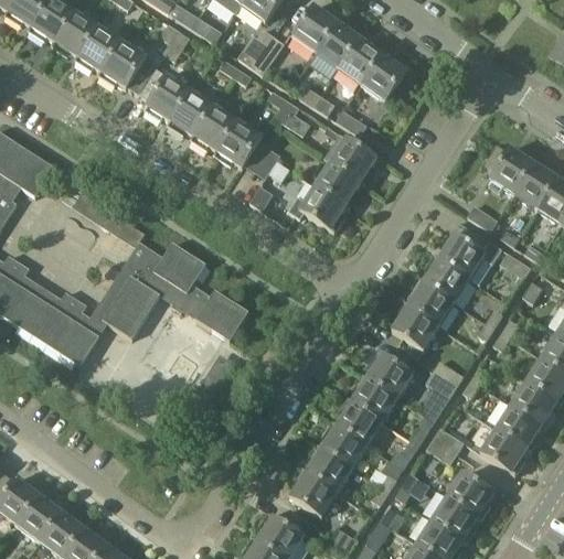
[(0,0),(0,11),(7,17),(17,0),(0,0)]
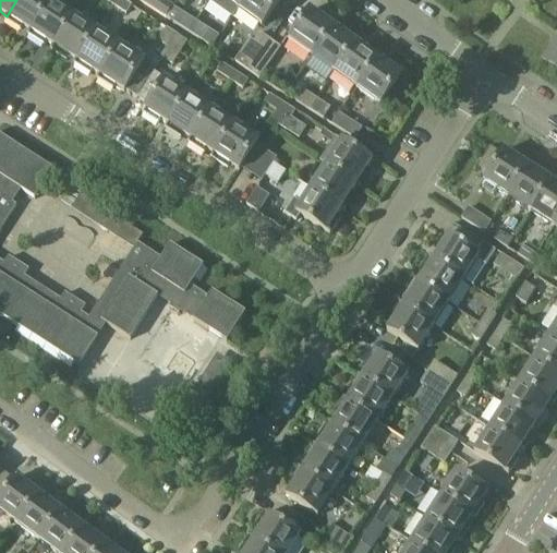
[(31,32),(50,0),(16,0),(7,16),(31,32)]
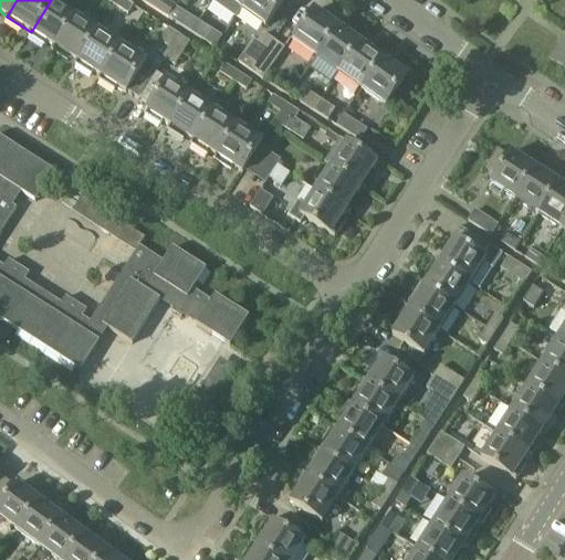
[(53,46),(76,11),(59,0),(51,0),(31,32),(53,46)]
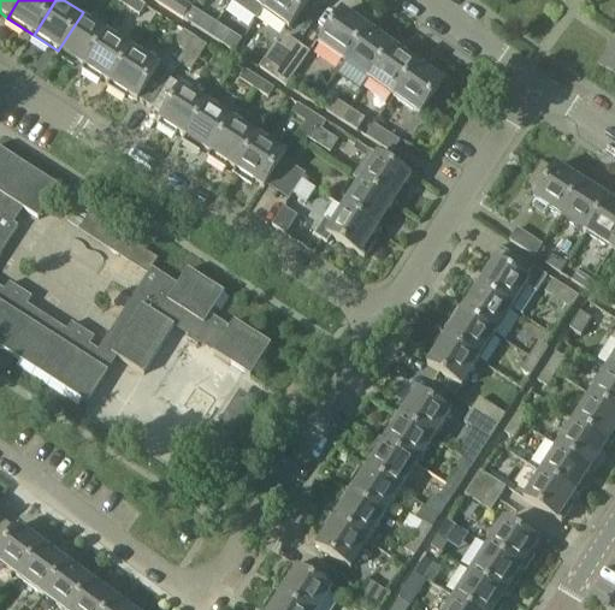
[(128,0),(126,3),(141,11),(147,1),(145,0),(128,0)]
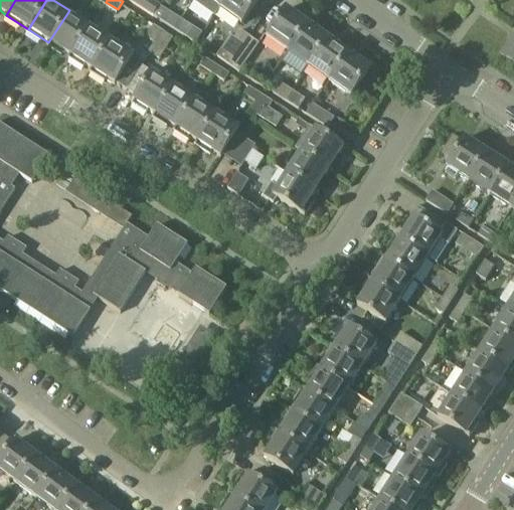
[(224,0),(221,5),(242,20),(257,0),(224,0)]
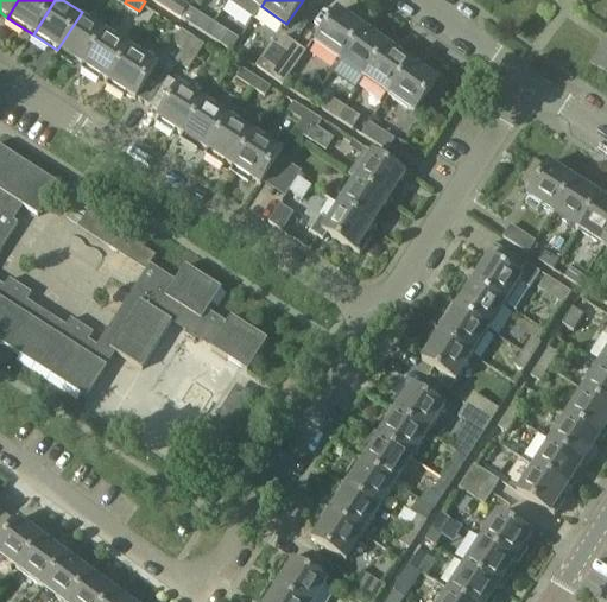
[(207,31),(215,19),(190,2),(182,16),(207,31)]
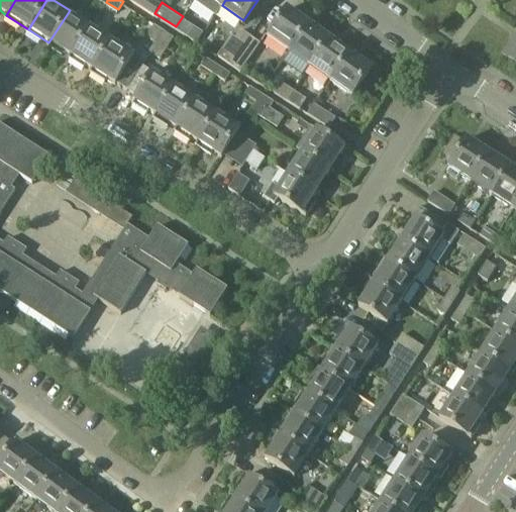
[(291,48),(313,18),(290,2),(269,33),(291,48)]
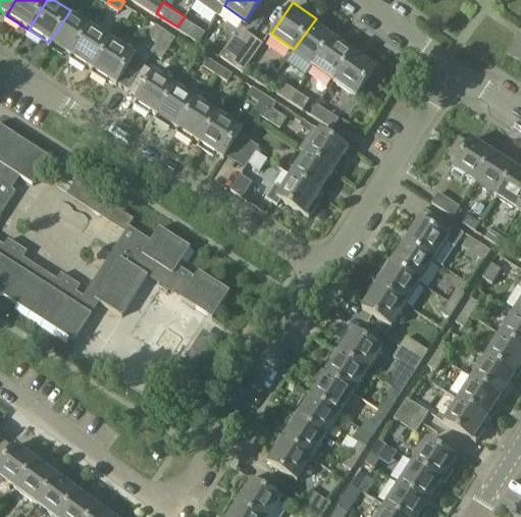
[(71,57),(93,24),(70,10),(49,43),(71,57)]
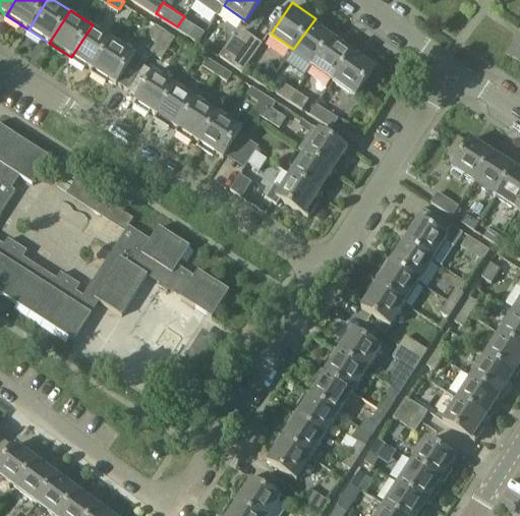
[(184,16),(177,26),(189,35),(195,23),(184,16)]
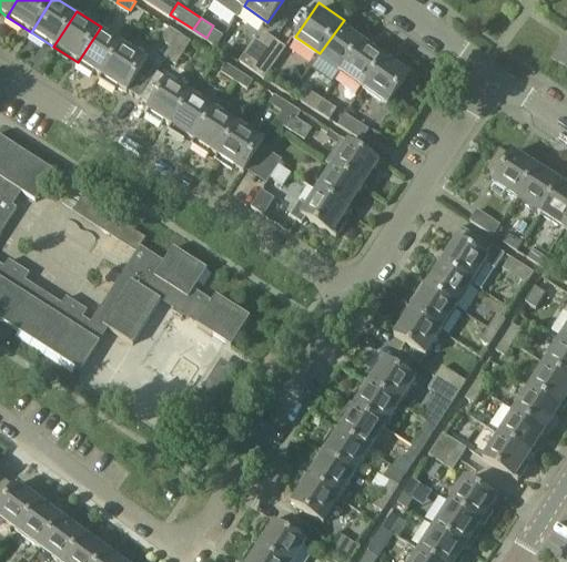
[(342,70),(366,36),(344,20),(320,53),(342,70)]
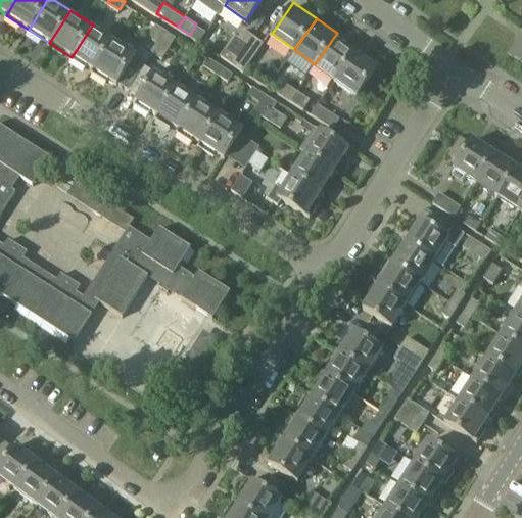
[(158,41),(167,29),(156,22),(151,30),(153,37),(158,41)]
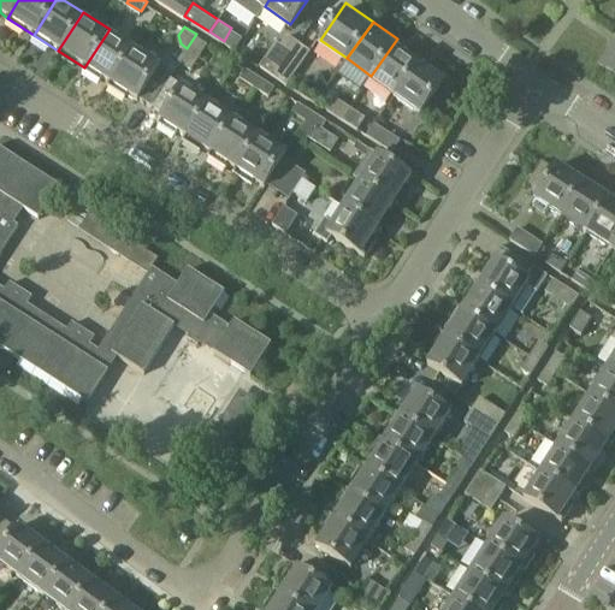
[(110,83),(134,46),(110,29),(84,67),(110,83)]
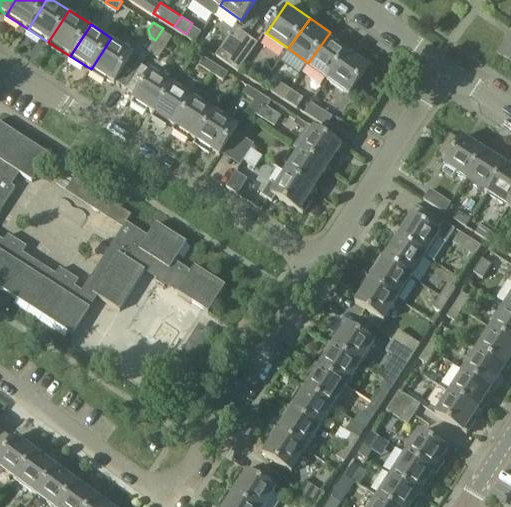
[(163,28),(155,40),(150,47),(160,53),(172,34),(163,28)]
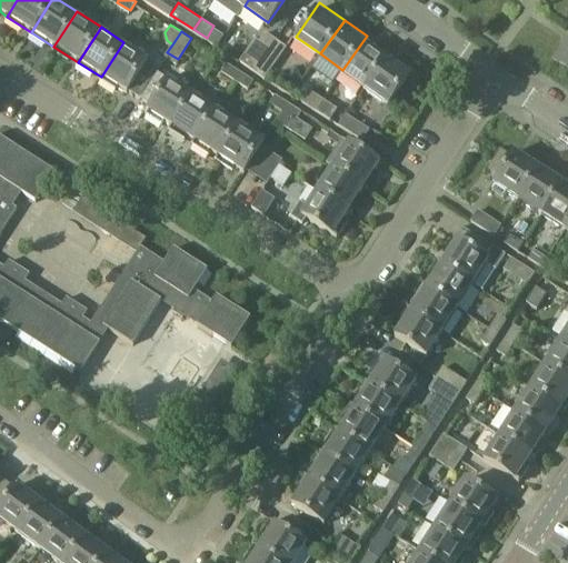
[(253,67),(276,37),(267,31),(261,39),(257,36),(241,58),(253,67)]
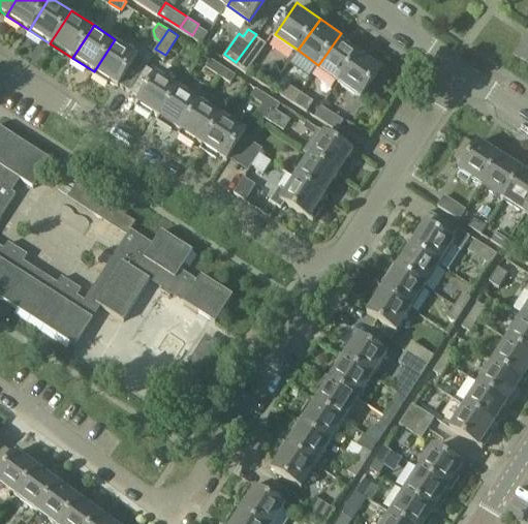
[(340,81),(363,49),(341,33),(318,65),(340,81)]
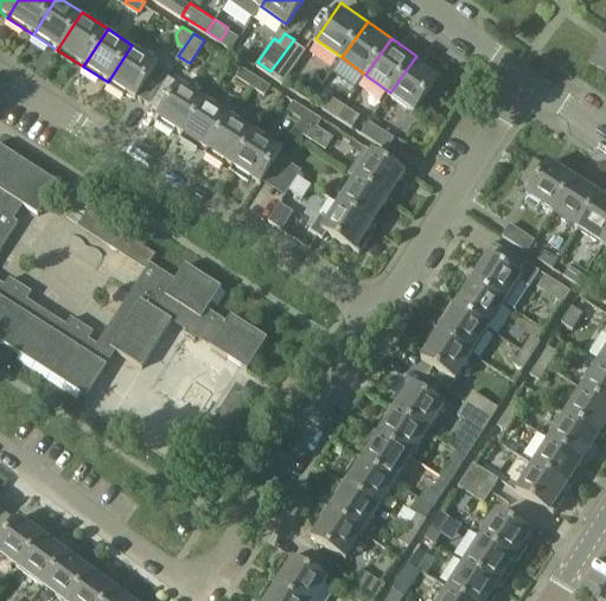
[(294,39),(270,71),(284,80),(306,48),(294,39)]
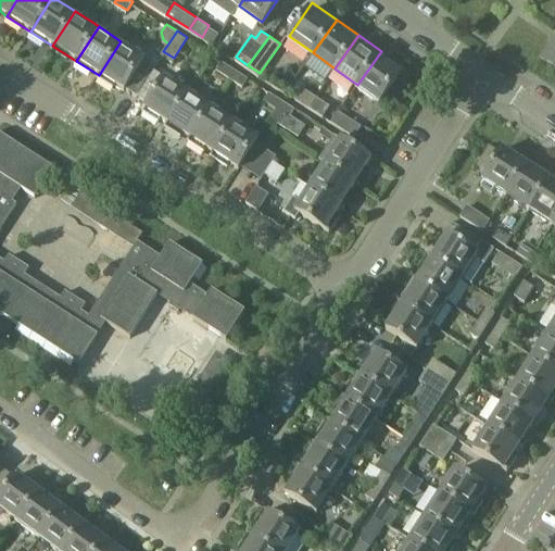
[(554,36),(541,58),(554,65),(554,36)]
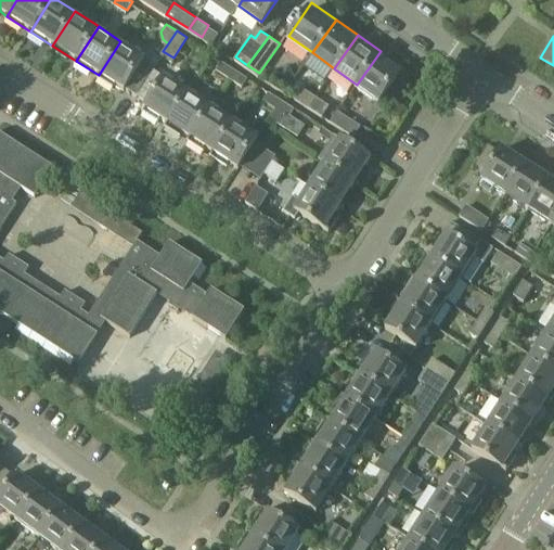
[(138,90),(153,67),(160,55),(150,48),(144,56),(120,41),(99,75),(123,90),(127,84),(138,90)]
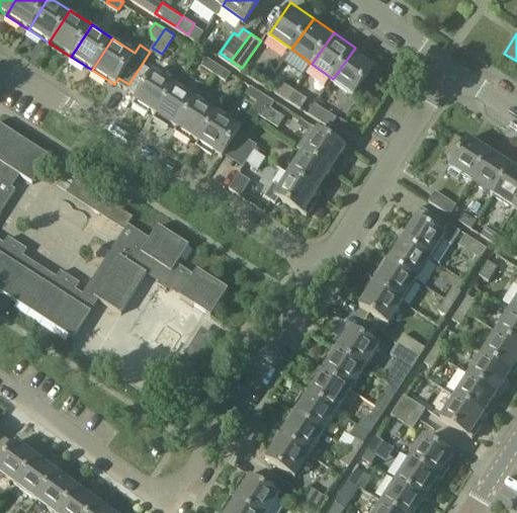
[(355,48),(333,79),(354,93),(375,63),(355,48)]
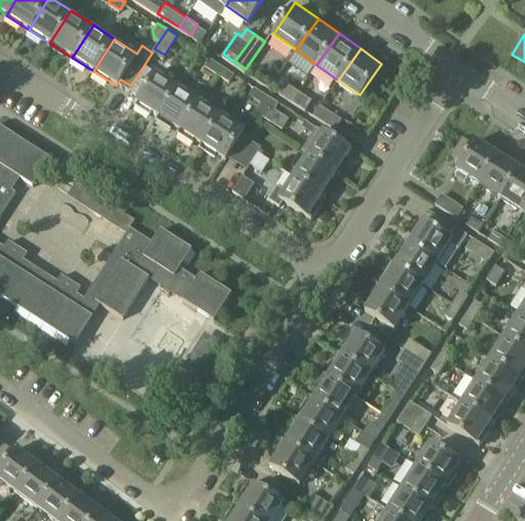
[(217,73),(223,64),(210,56),(203,65),(217,73)]
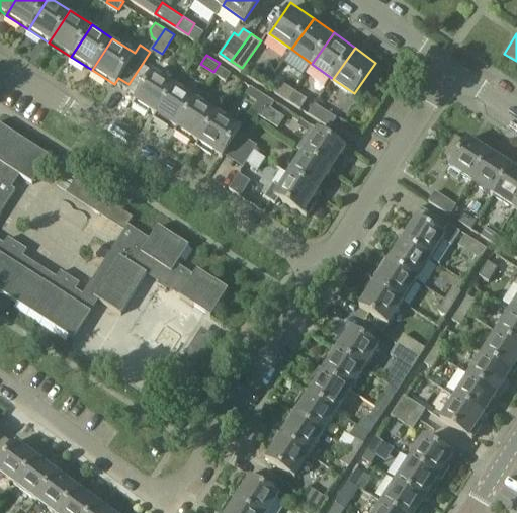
[(155,115),(176,84),(143,63),(128,84),(139,91),(133,101),(155,115)]
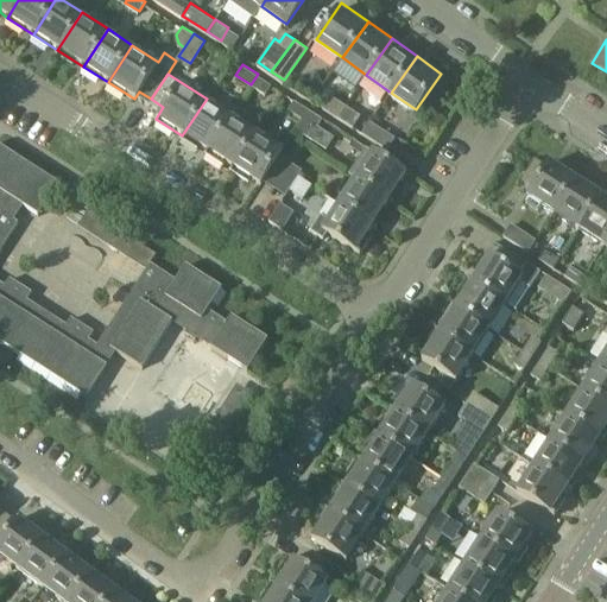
[(276,101),(283,90),(258,74),(251,84),(276,101)]
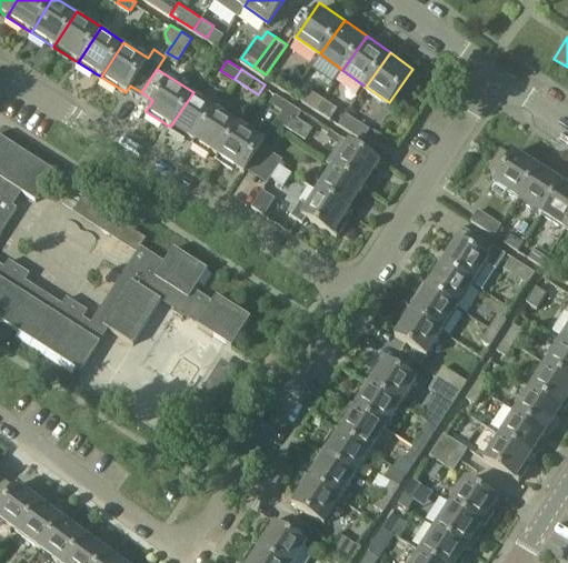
[(284,110),(289,100),(265,84),(258,94),(284,110)]
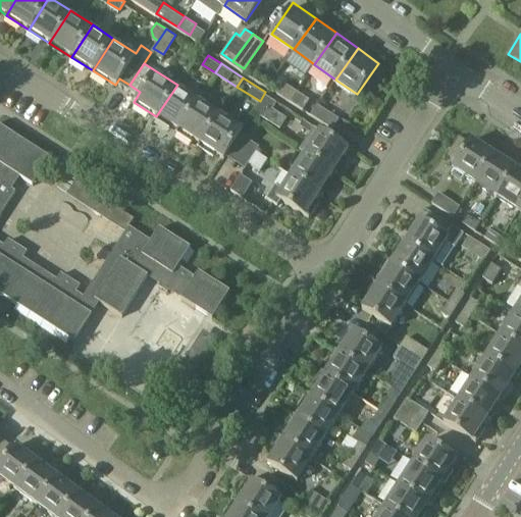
[(290,98),(297,89),(285,82),(279,91),(290,98)]
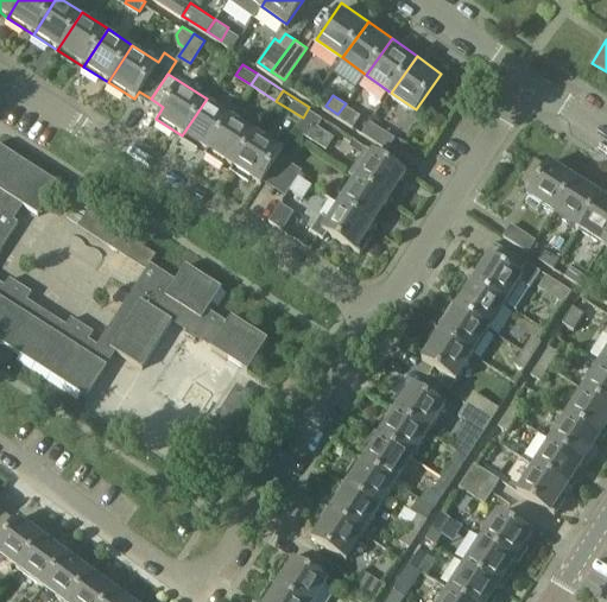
[(207,152),(232,114),(207,99),(182,135),(207,152)]
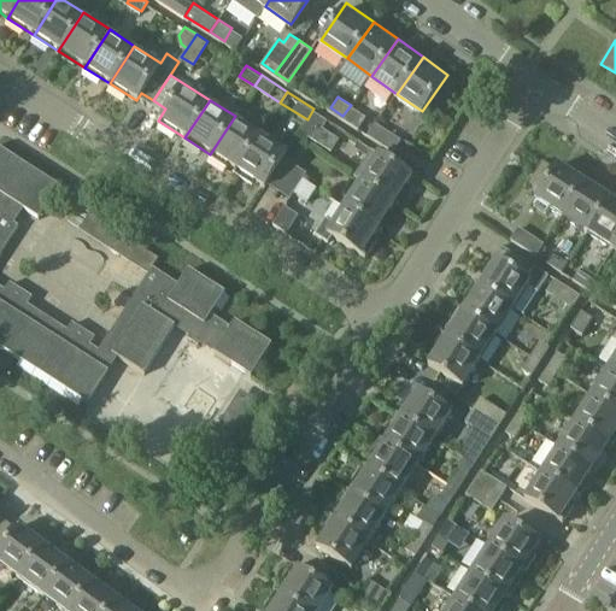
[(117,123),(130,133),(146,112),(134,103),(117,123)]
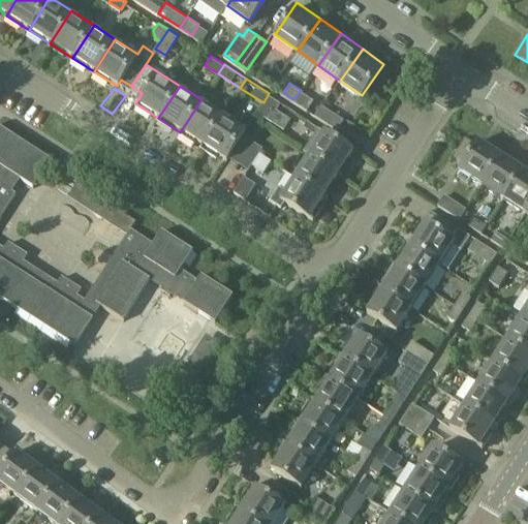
[(301,90),(293,99),(308,110),(314,99),(301,90)]
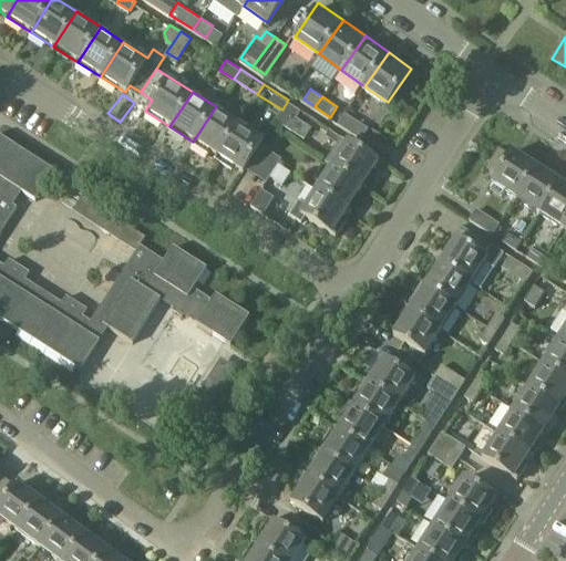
[(288,100),(283,110),(276,120),(285,125),(292,114),(297,117),(302,108),(288,100)]
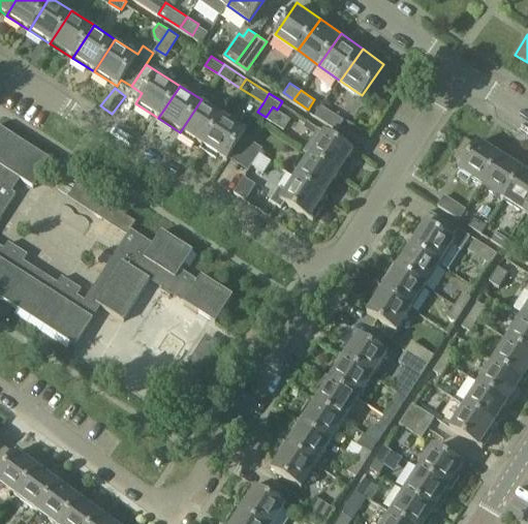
[(203,147),(223,114),(202,99),(180,132),(203,147)]
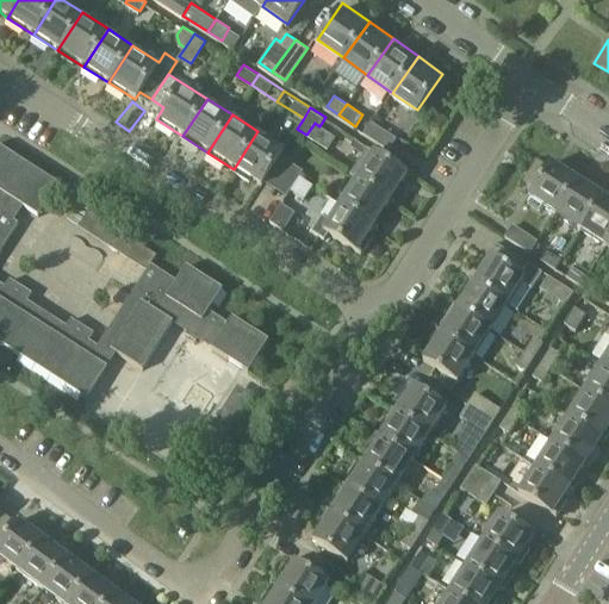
[(390,148),(398,136),(373,119),(365,132),(390,148)]
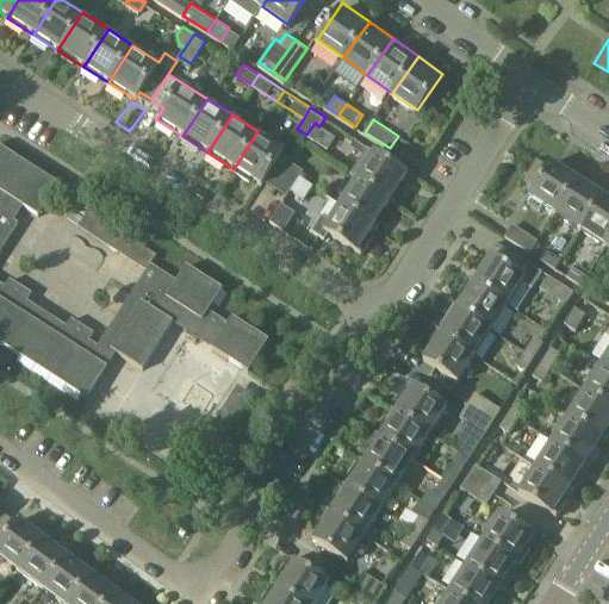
[(258,131),(234,169),(259,186),(265,178),(279,154),(284,148),(258,131)]
